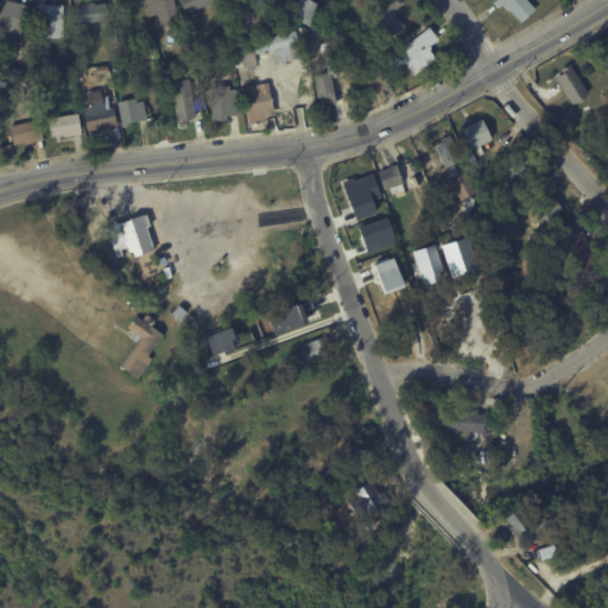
[(0,0),(18,5),(25,7),(17,37),(0,32),(0,0)]
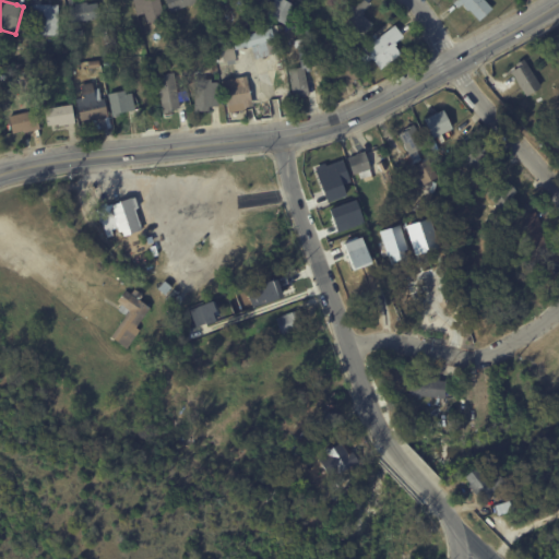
[(158,0),(164,21),(145,24),(143,14),(135,16),(132,0),(158,0)]
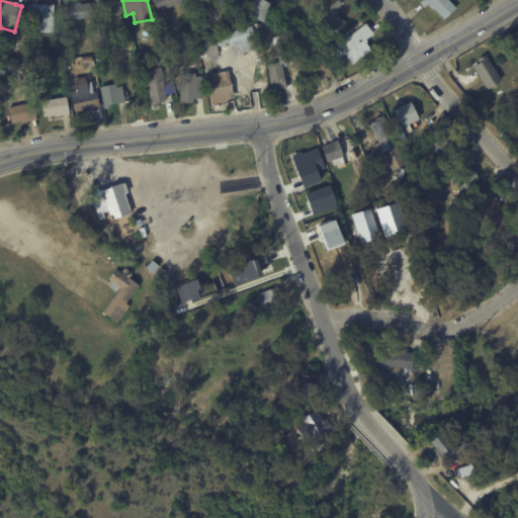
[(182,0),(183,2),(156,13),(150,0),(182,0)]
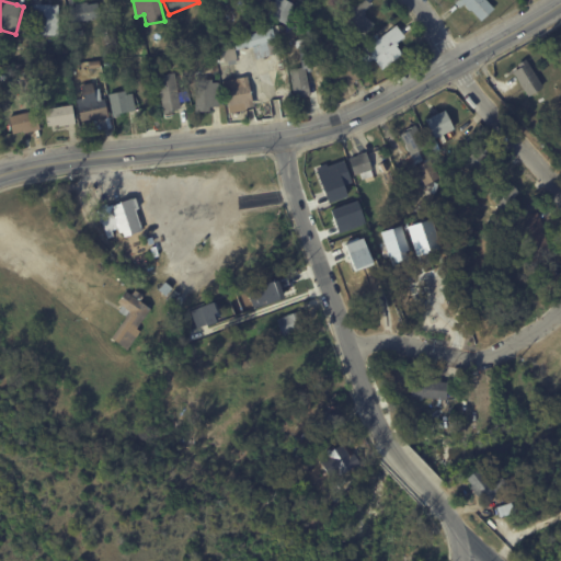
[(274,0),(282,0),(296,8),(285,26),(265,15),(274,0)]
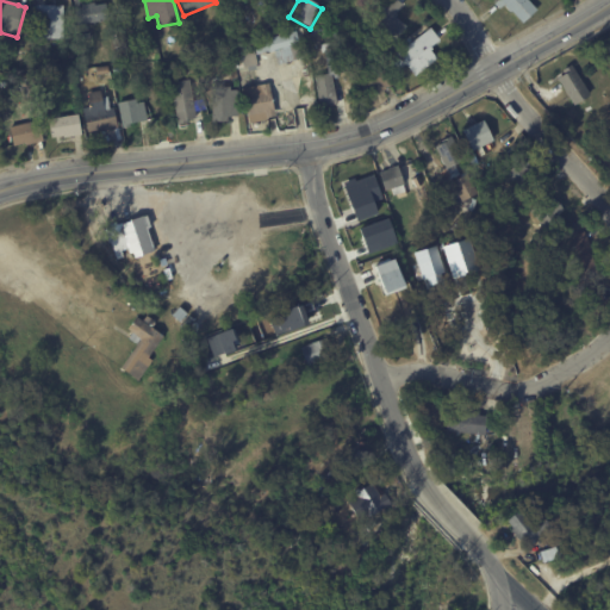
[(379,0),(372,14),(355,6),(358,0),(379,0)]
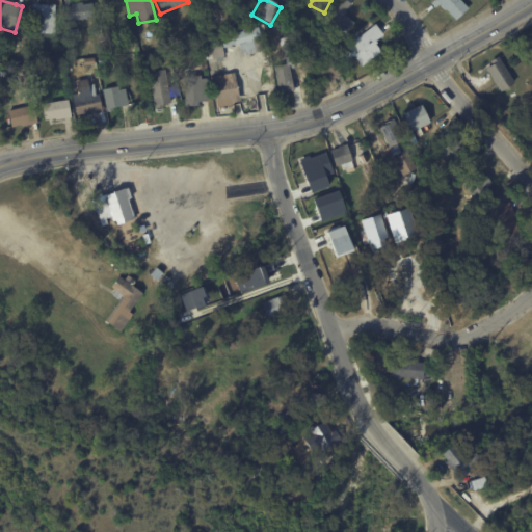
[(344,0),(350,4),(350,5),(344,11),(346,14),(345,16),(354,24),(344,37),(341,34),(337,41),(320,26),(331,12),(329,11),(338,0),(344,0)]
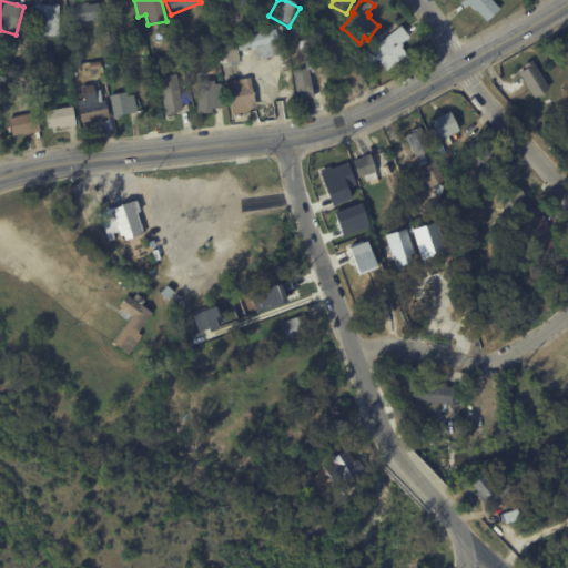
[(464,9),(459,4),(465,0),(488,0),(498,10),(485,22),(475,11),(474,12),(468,6),(464,9)]
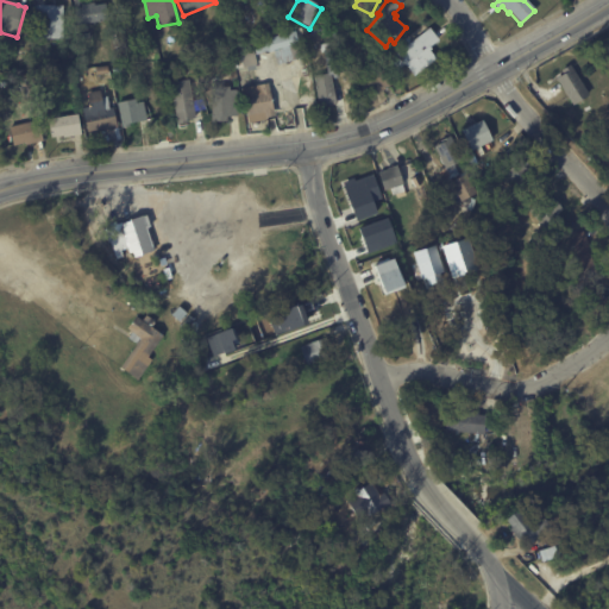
[(106,5),(108,22),(77,26),(75,10),(82,8),(81,5),(94,4),(95,6),(106,5)]
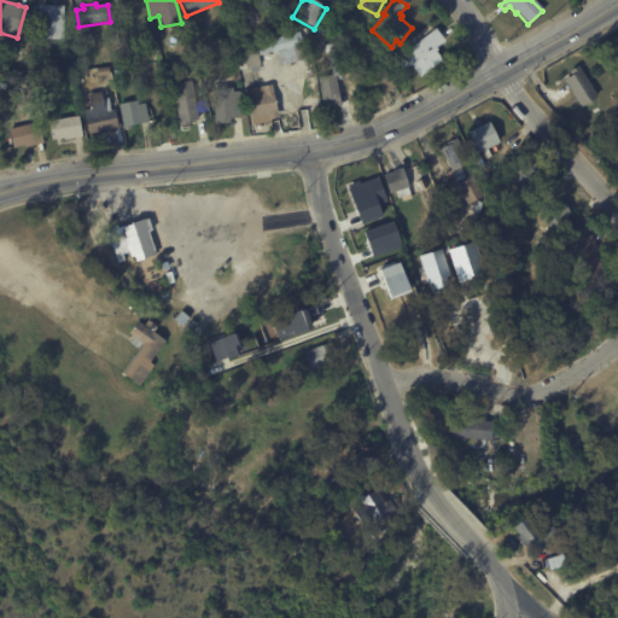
[(39,6),(63,7),(62,41),(42,40),(42,28),(36,28),(36,6),(39,6)]
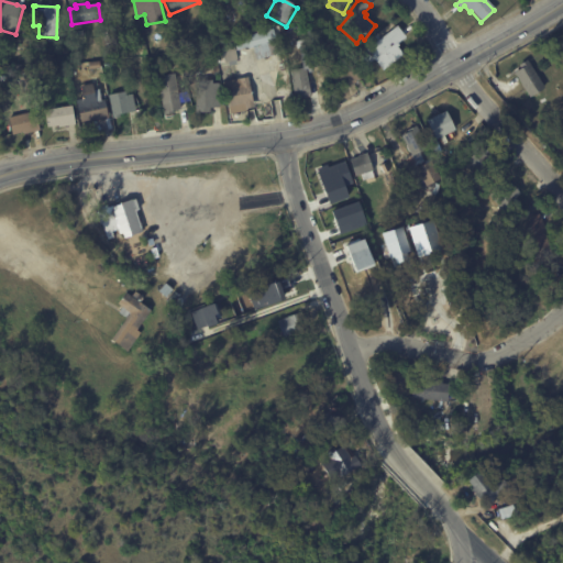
[(399,32),(405,39),(397,45),(398,47),(397,48),(403,56),(383,72),(366,51),(396,28),(399,32)]
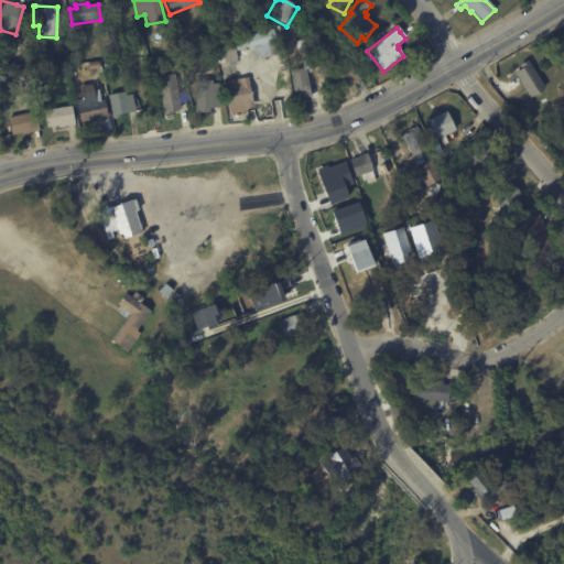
[(280,54),(256,61),(252,49),(246,50),(246,49),(237,51),(234,40),(257,33),(257,31),(262,29),(263,32),(273,30),(280,54)]
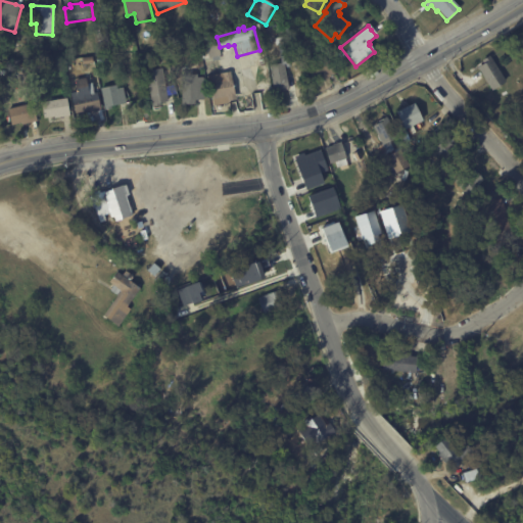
[(219,47),(221,56),(218,56),(219,60),(212,62),(211,58),(203,60),(200,46),(218,42),(219,47)]
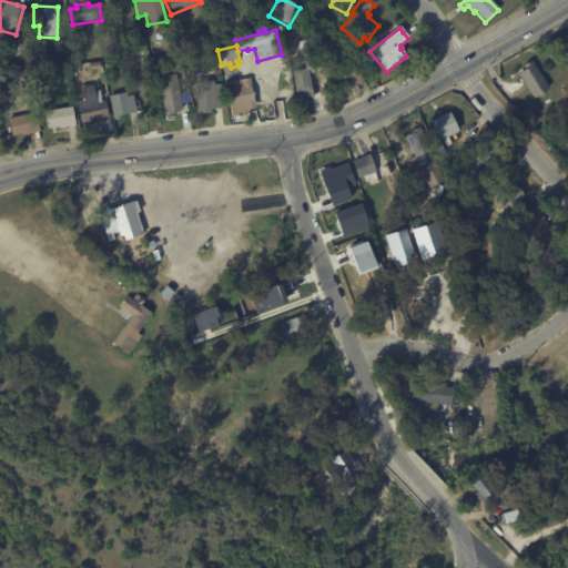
[(315,93),(316,99),(296,101),(292,72),(304,70),(301,48),(311,47),(314,69),(315,73),(308,74),(310,82),(314,82),(315,93)]
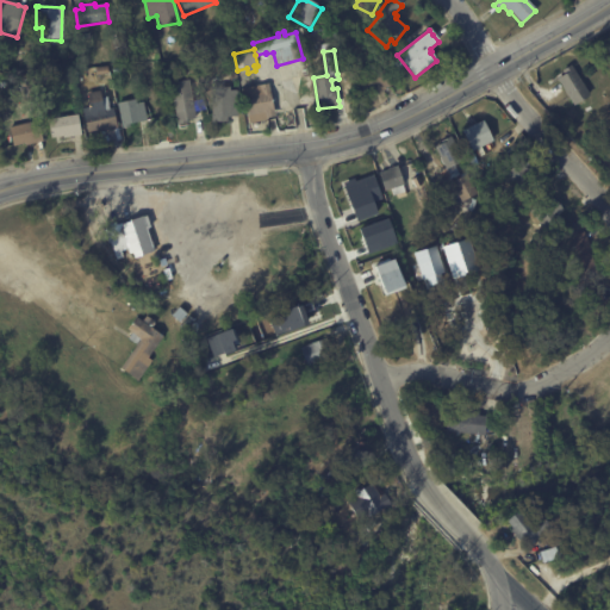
[(585,98),(573,105),(558,79),(564,74),(562,70),(572,64),(590,94),(585,98)]
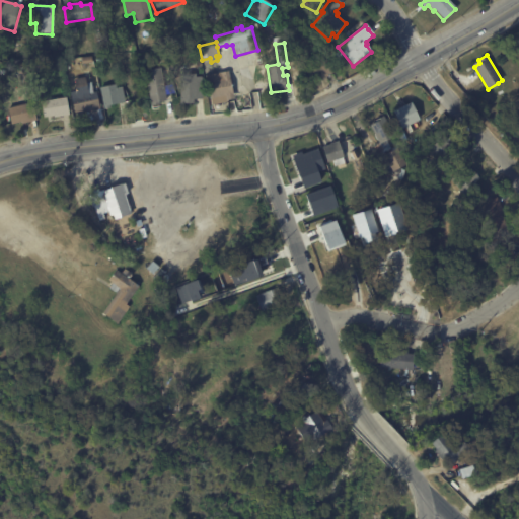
[(331,73),(331,74),(308,85),(300,67),(324,57),(331,73)]
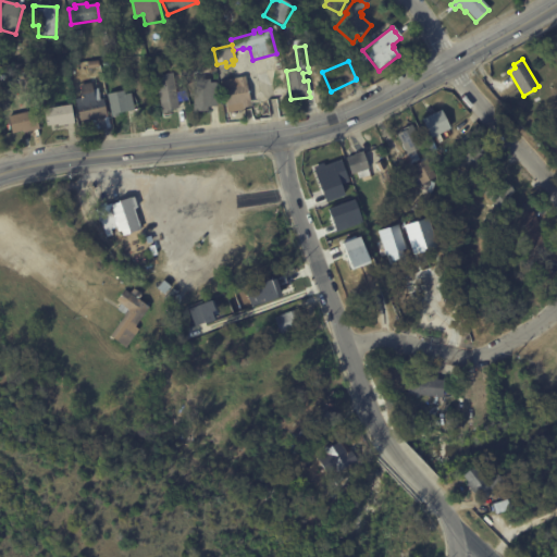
[(173,86),(177,110),(169,111),(169,113),(160,115),(153,77),(171,74),(173,86)]
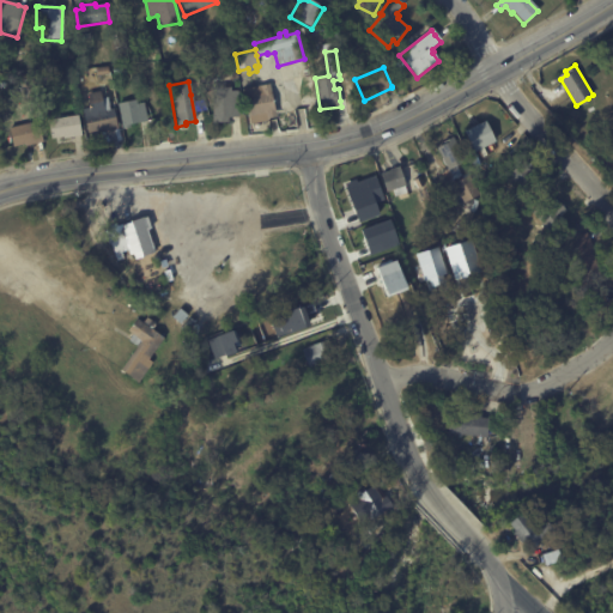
[(274,115),(274,119),(265,121),(266,123),(248,126),(241,91),(268,85),(274,115)]
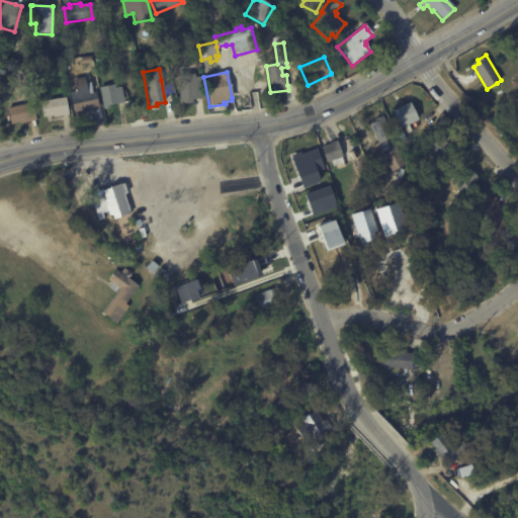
[(200,94),(200,100),(191,100),(191,105),(177,105),(178,75),(194,75),(194,78),(200,78),(200,94)]
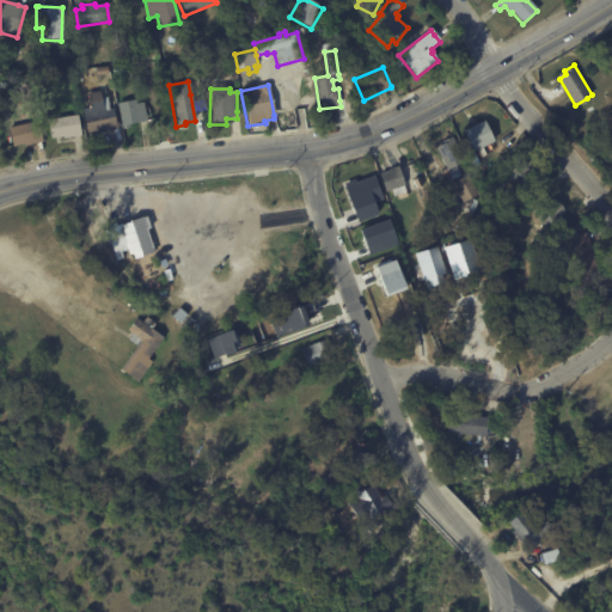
[(108,105),(110,104),(111,110),(115,109),(118,130),(101,133),(101,132),(87,134),(85,115),(92,114),(89,95),(102,92),(104,105),(108,105)]
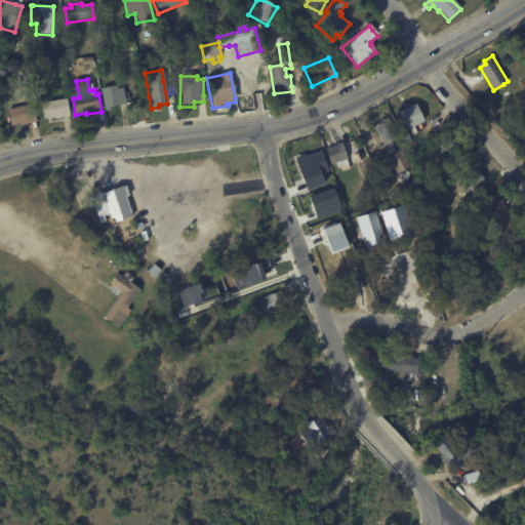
[(126,106),(113,108),(113,110),(104,112),(99,89),(116,86),(116,89),(122,88),(126,106)]
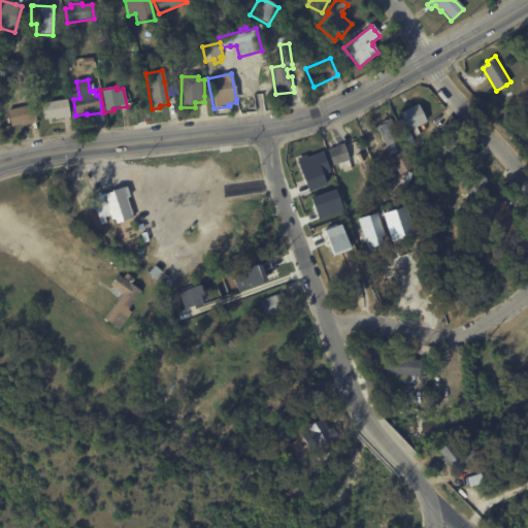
[(70,118),(55,120),(55,119),(44,120),(42,104),(68,100),(70,118)]
